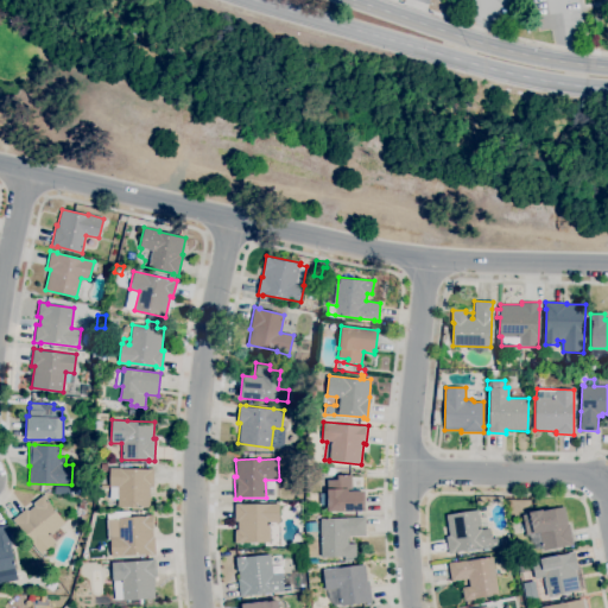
[(149,507),(118,506),(118,499),(109,499),(109,487),(109,468),(149,468),(154,469),(153,487),(150,487),(149,507)]
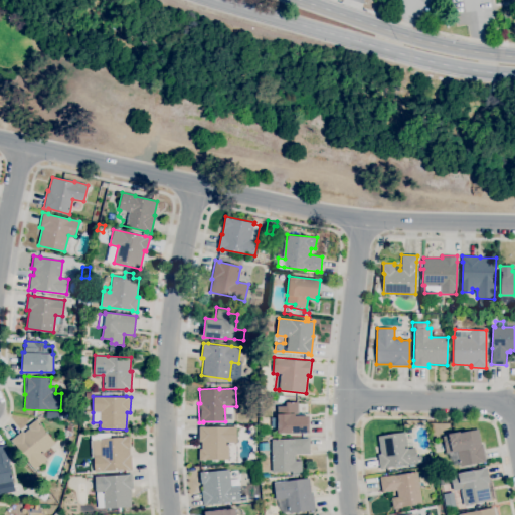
[(278,434),(278,427),(272,427),(272,417),(278,417),(278,415),(277,406),(286,406),(286,402),(298,402),(298,415),(309,415),(309,433),(278,434)]
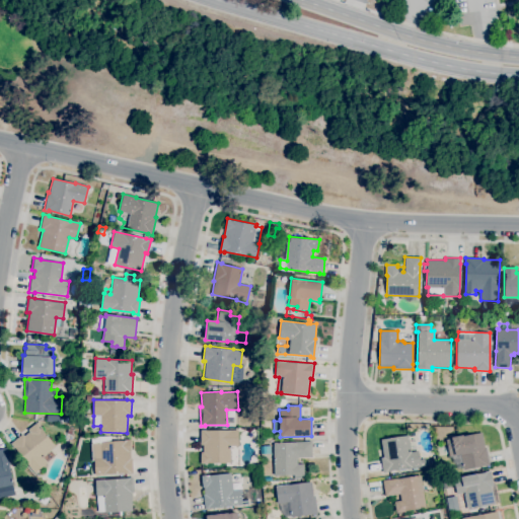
[(34,471),(15,448),(14,448),(10,444),(22,434),(24,436),(29,432),(27,430),(36,422),(41,427),(40,427),(55,446),(50,450),(55,455),(34,471)]
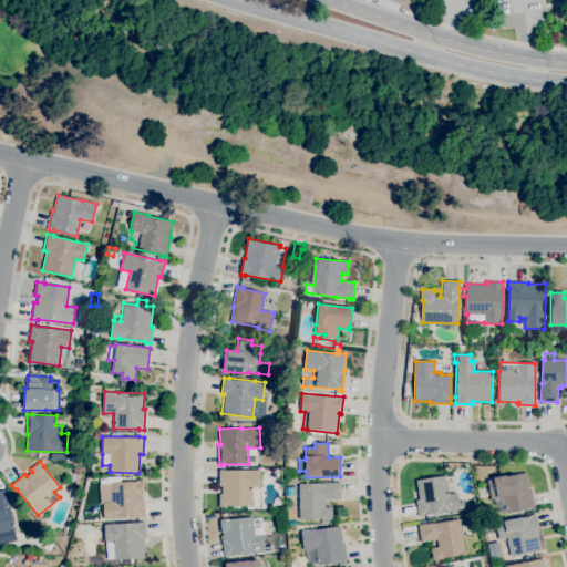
[(219,506),(218,494),(222,494),(222,485),(219,485),(218,470),(226,468),(226,471),(259,470),(260,486),(251,486),(251,504),(227,505),(227,506),(219,506)]
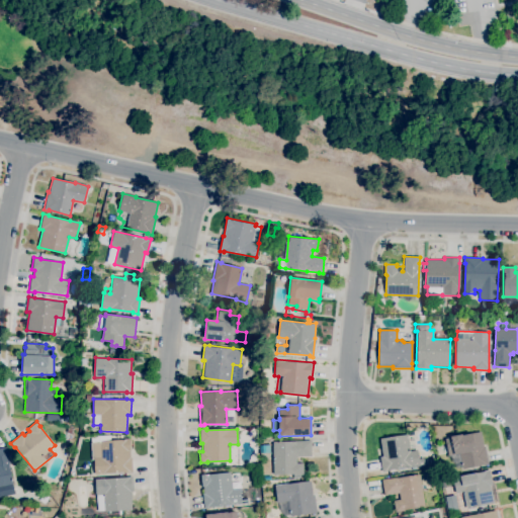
[(462,468),(459,453),(448,455),(445,439),(450,437),(449,436),(461,434),(462,435),(471,433),(481,431),(484,446),(485,446),(489,464),(484,465),(484,464),(462,468)]
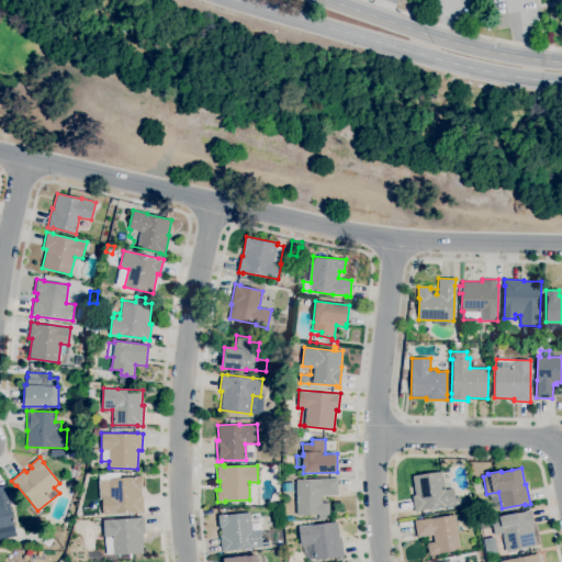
[(415,512),(412,495),(415,495),(412,475),(441,471),(444,486),(444,490),(452,487),(453,497),(460,496),(461,505),(445,507),(445,506),(420,510),(422,510),(415,512)]
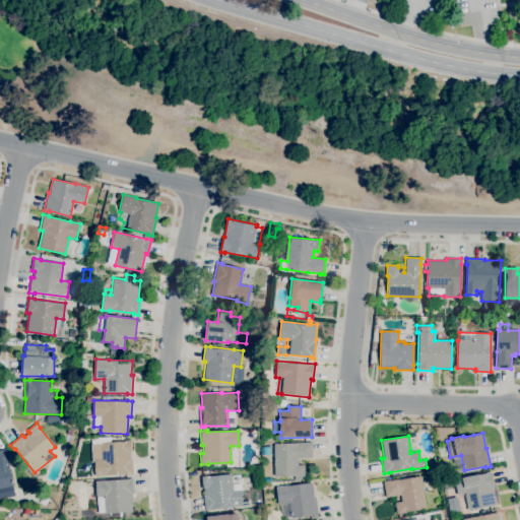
[(95,475),(94,461),(92,461),(91,444),(93,444),(92,438),(100,438),(100,444),(101,444),(101,442),(107,442),(106,438),(116,437),(116,442),(117,442),(117,438),(128,437),(128,441),(130,440),(131,452),(130,452),(130,459),(132,459),(133,474),(128,474),(128,473),(105,474),(105,475),(95,475)]
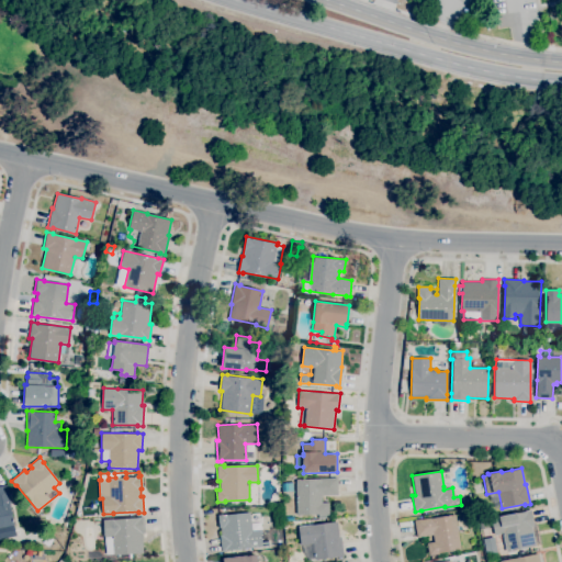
[(318,515),(318,514),(296,515),(296,496),(289,496),(289,482),(296,481),(296,480),(330,479),(330,478),(337,478),(337,495),(322,495),(322,503),(328,502),(329,515),(318,515)]
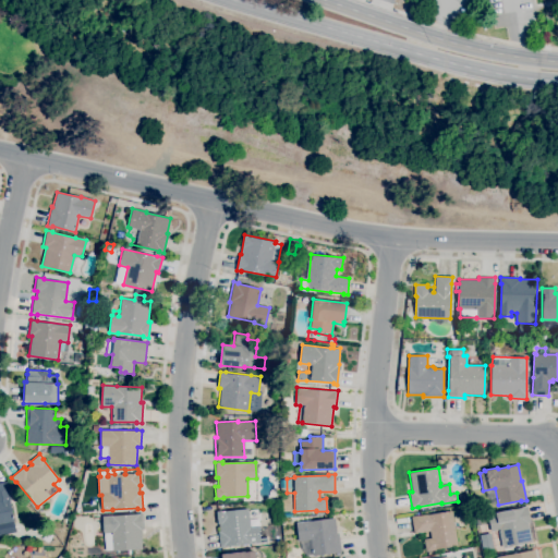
[(0,524),(0,483),(7,482),(10,499),(14,522),(0,524)]
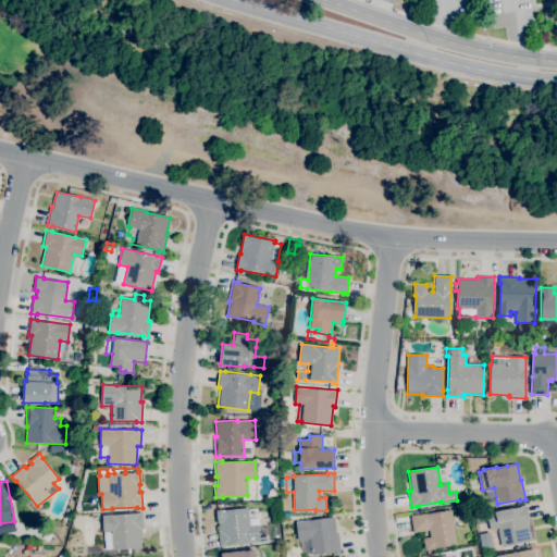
[(502,547),(498,529),(490,530),(486,514),(512,508),(511,508),(527,505),(530,521),(527,522),(531,541),(502,547)]
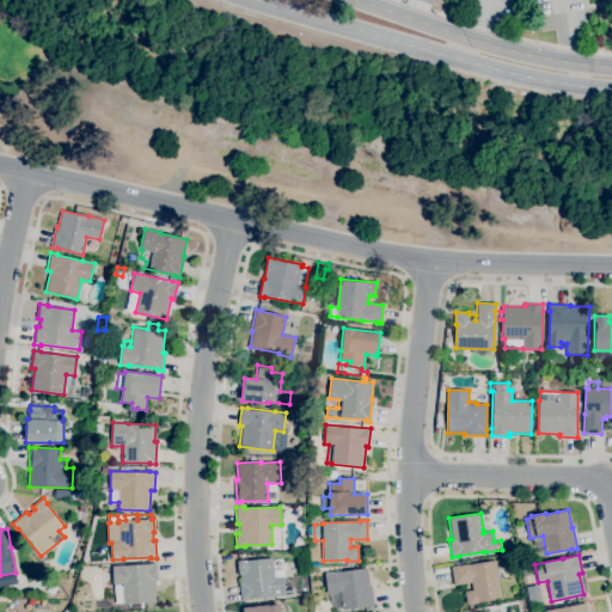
[(242,601),(239,582),(240,582),(240,574),(238,574),(237,561),(246,560),(248,561),(273,558),(274,571),(283,570),(286,595),(274,597),(248,599),(248,600),(242,601)]
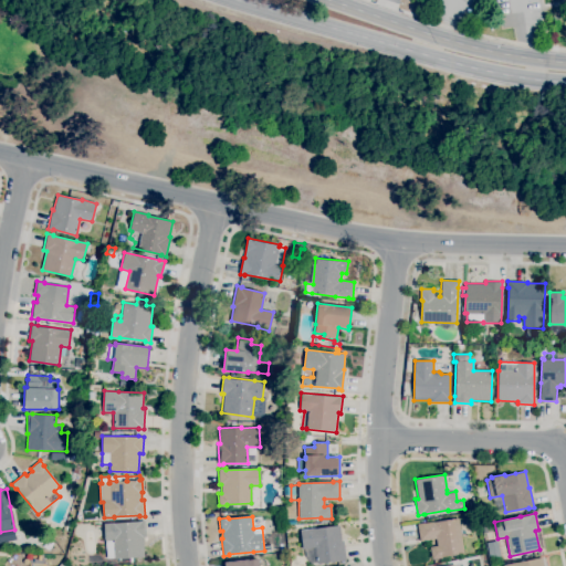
[(432,559),(430,546),(437,545),(436,538),(420,541),(417,524),(425,523),(458,517),(464,553),(442,557),(432,559)]
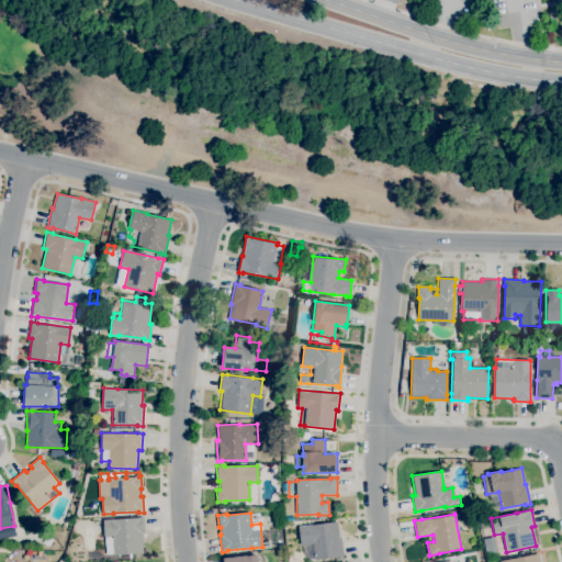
[(128,560),(128,554),(113,554),(113,553),(105,554),(104,537),(103,519),(137,518),(137,517),(144,517),(145,532),(142,534),(143,553),(133,553),(133,559),(128,560)]
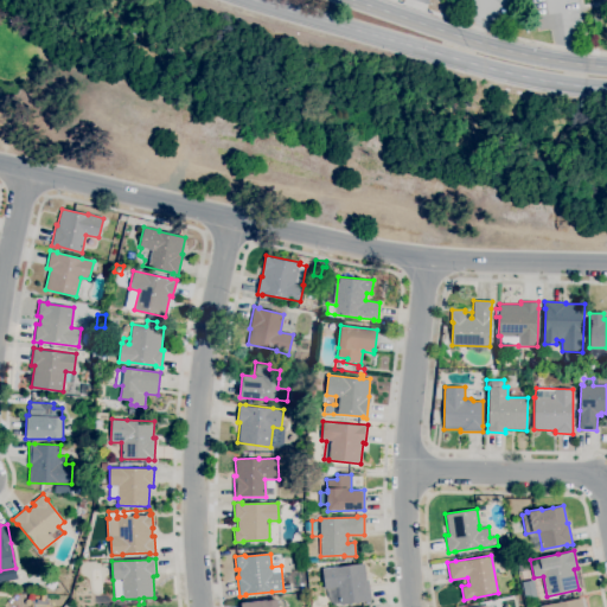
[(340,605),(338,587),(325,588),(323,568),(338,566),(338,567),(364,563),(366,580),(368,580),(371,601),(366,602),(365,601),(340,605)]
